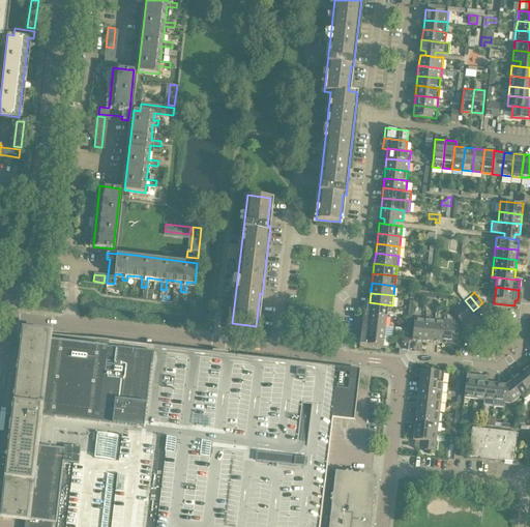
[(364,301),(363,312),(386,315),(387,305),(392,305),(370,302),(364,301)]
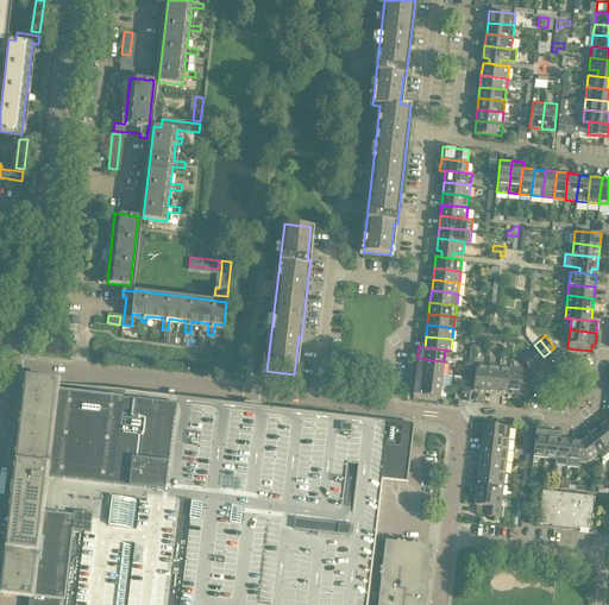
[(532,347),(526,351),(535,363),(541,359),(532,347)]
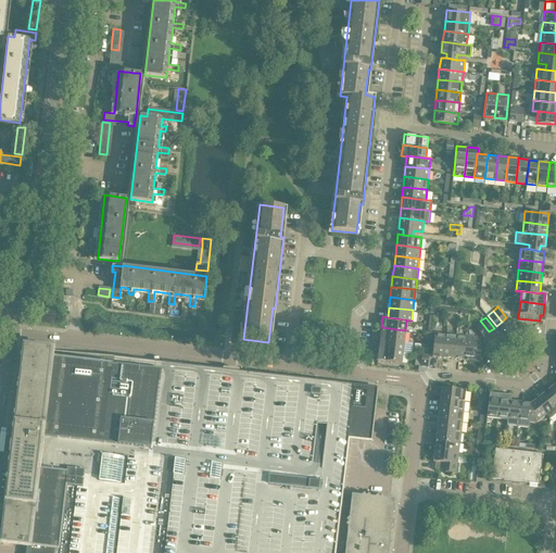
[(489,331),(480,321),(476,325),(484,336),(489,331)]
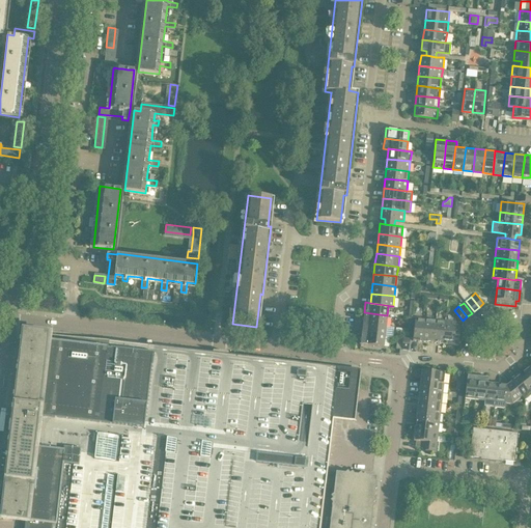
[(364,312),(363,323),(386,325),(387,315),(364,312)]
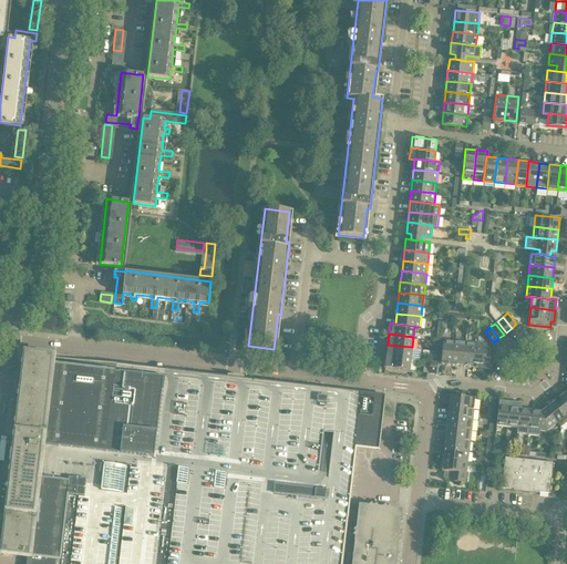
[(441,361),(452,363),(454,338),(443,337),(441,361)]
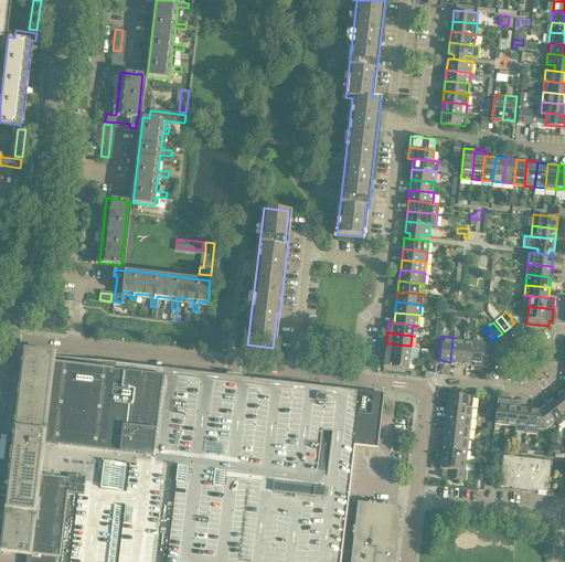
[(450,362),(460,363),(464,339),(452,337),(450,362)]
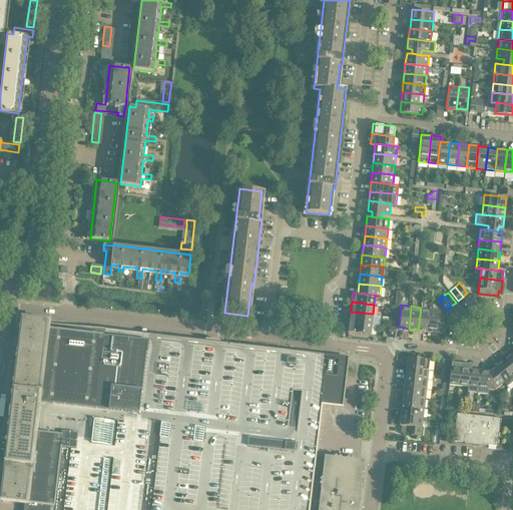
[(418,330),(428,331),(431,309),(421,308),(418,330)]
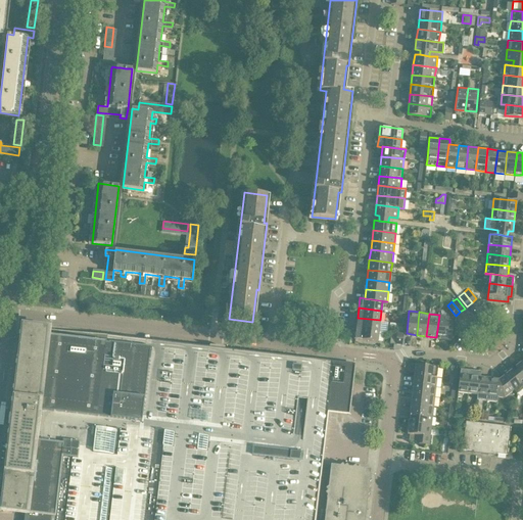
[(439,315),(436,337),(452,338),(454,320),(448,316),(439,315)]
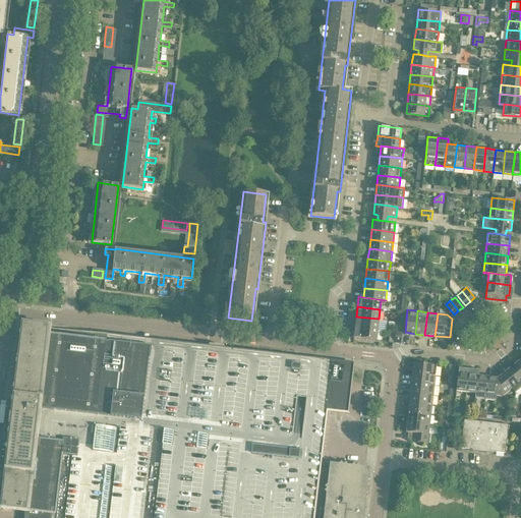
[(356,317),(355,326),(378,329),(379,319),(356,317)]
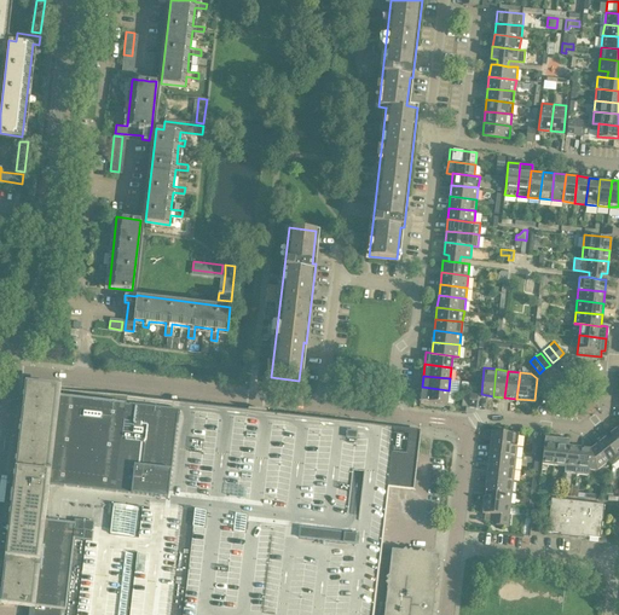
[(11,517),(0,602),(23,604),(30,605),(29,614),(371,614),(379,562),(381,546),(388,485),(412,487),(414,488),(420,431),(418,431),(418,435),(385,431),(379,430),(348,427),(265,417),(250,415),(247,415),(248,408),(195,402),(151,398),(91,390),(27,383),(12,500),(12,506),(11,511),(11,517)]
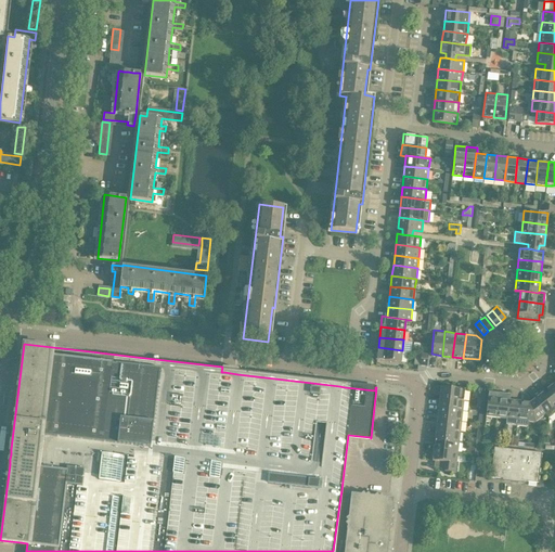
[(402,350),(378,347),(377,358),(401,361),(402,350)]
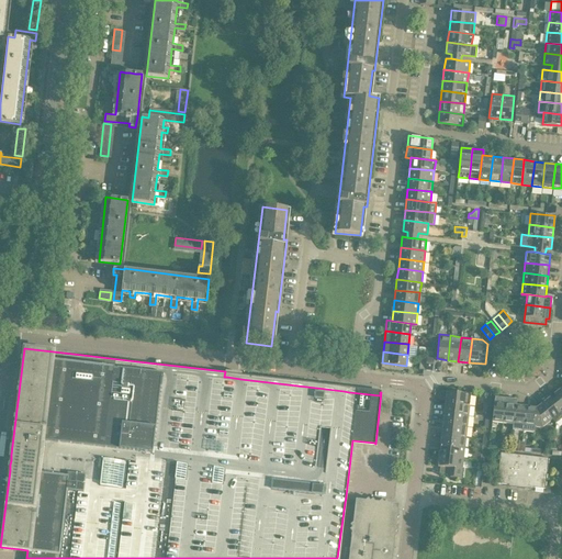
[(447,390),(445,401),(470,404),(471,393),(447,390)]
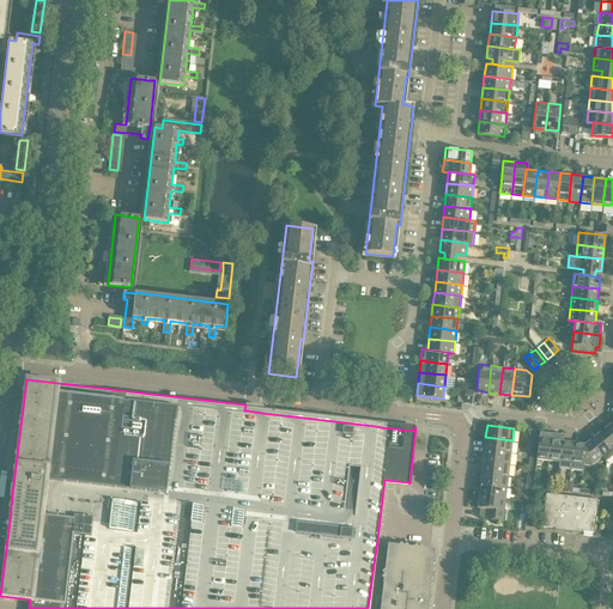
[(536,457),(548,460),(551,432),(539,431),(536,457)]
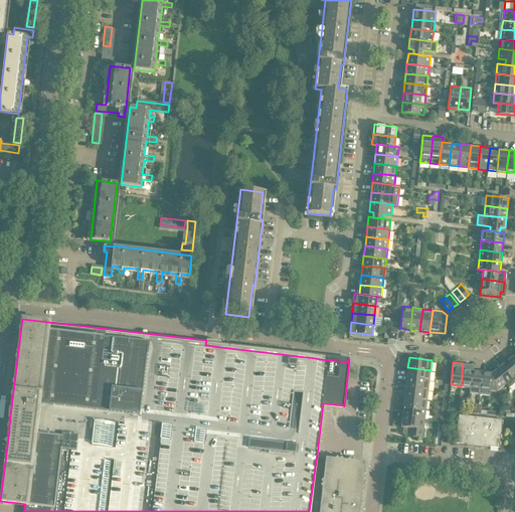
[(503,362),(495,369),(506,382),(509,386),(514,381),(514,377),(512,374),(514,372),(514,371),(514,369),(510,363),(508,365),(506,366),(503,362)]
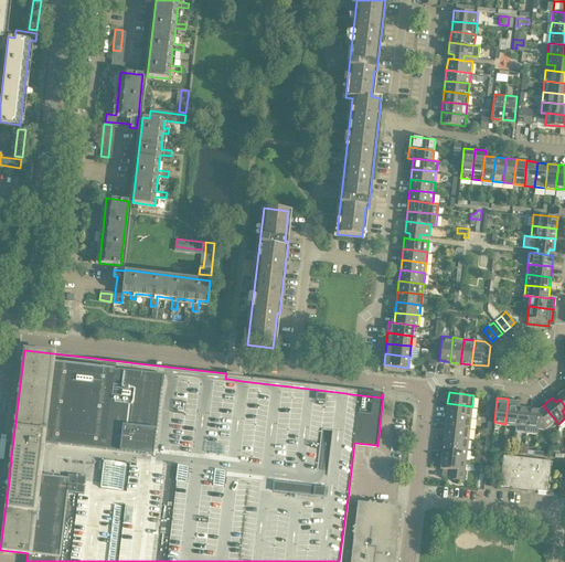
[(515,431),(519,405),(520,401),(508,399),(505,424),(515,425),(515,431)]
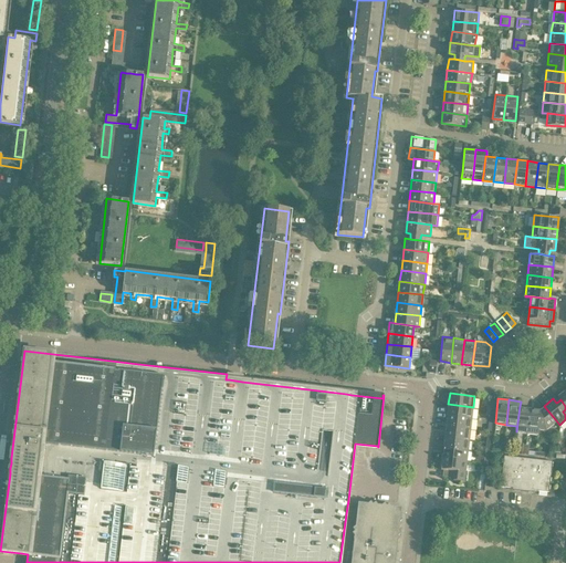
[(448,404),(447,415),(471,417),(473,407),(448,404)]
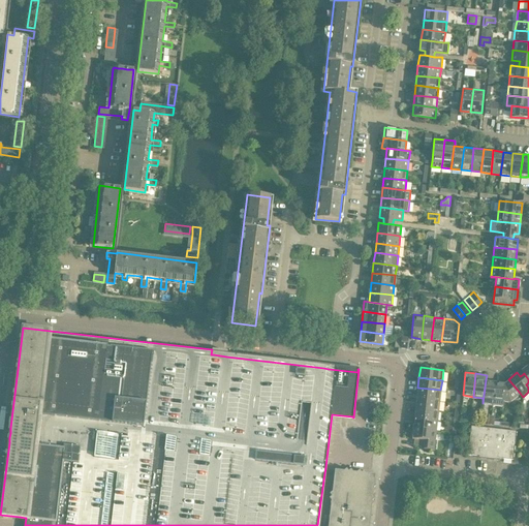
[(483,403),(493,404),(495,381),(486,379),(483,403)]
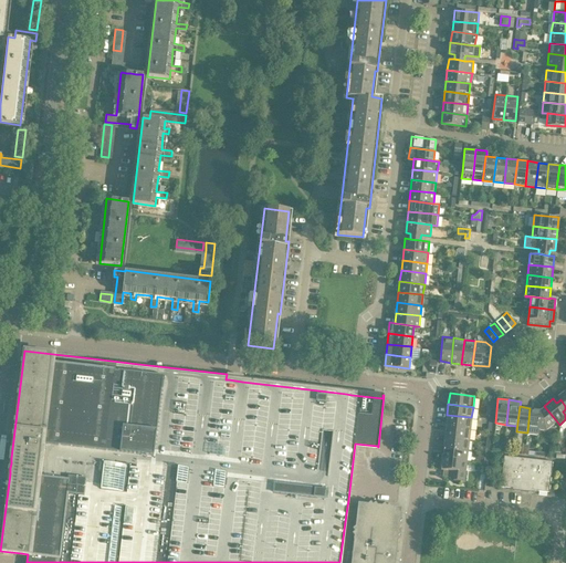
[(540,409),(537,434),(538,434),(538,428),(546,429),(556,420),(544,406),(540,409)]
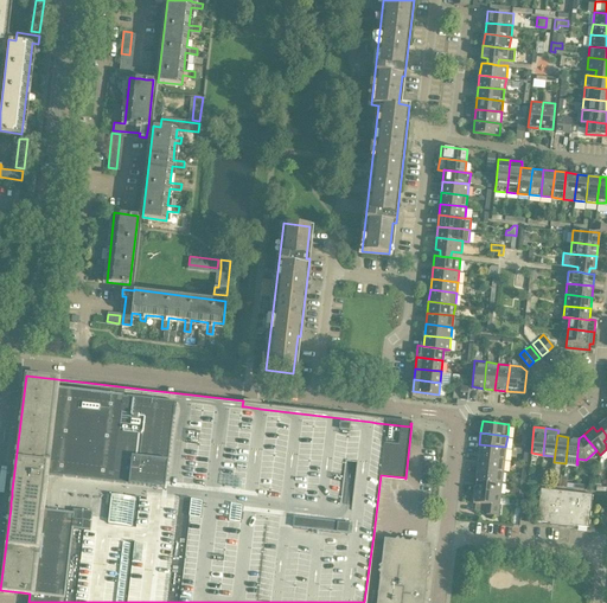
[(566,463),(576,464),(579,438),(568,437),(566,463)]
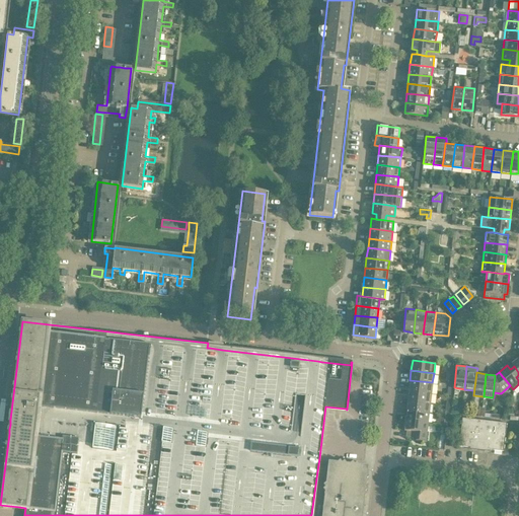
[(410,380),(409,389),(431,392),(432,382),(410,380)]
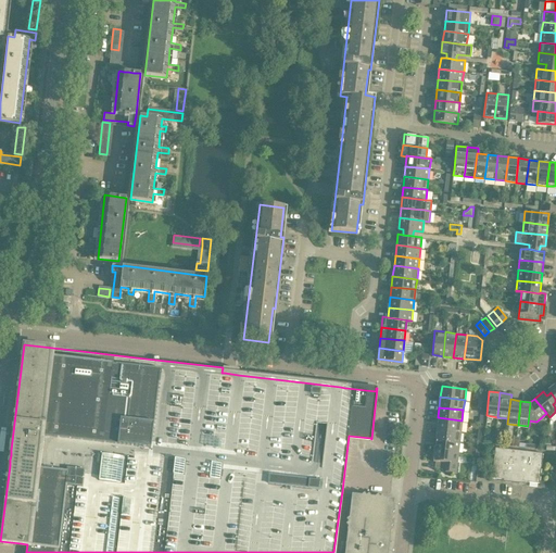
[(438,417),(437,428),(460,430),(462,420),(438,417)]
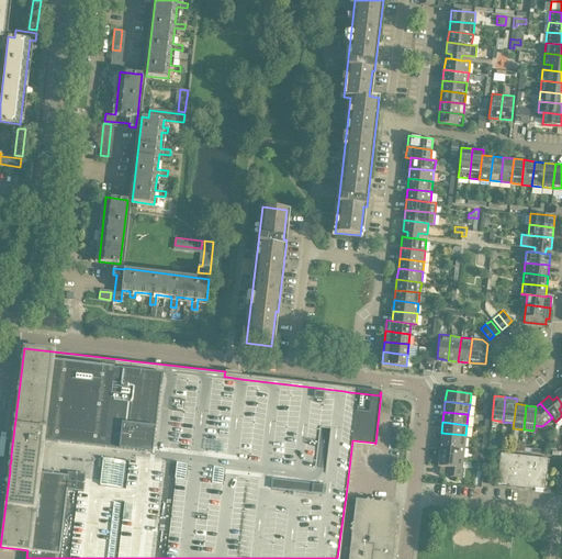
[(441,433),(440,444),(464,446),(465,435),(441,433)]
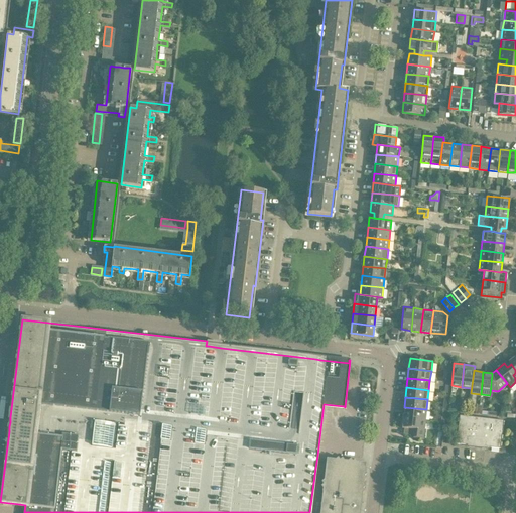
[(404,407),(403,416),(425,419),(426,409),(404,407)]
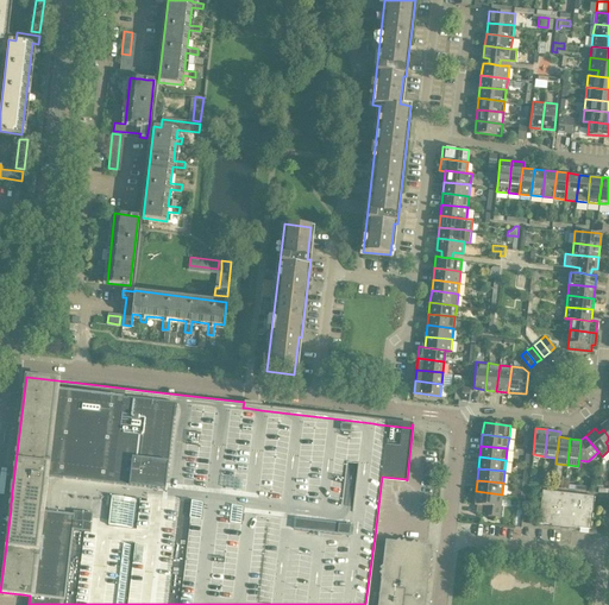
[(539,521),(569,524),(572,491),(542,487),(539,521)]
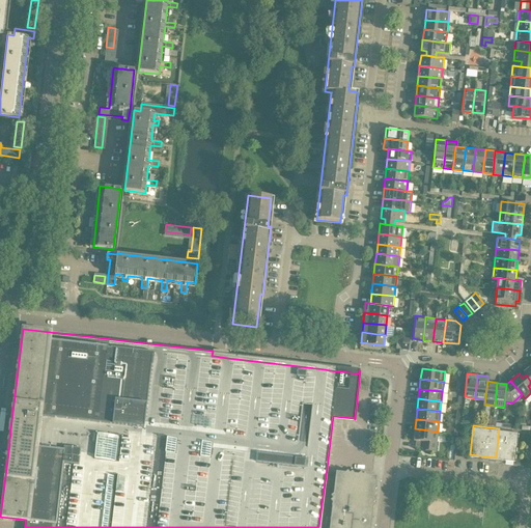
[(438,432),(415,428),(414,439),(416,439),(415,446),(425,447),(425,449),(436,450),(438,432)]
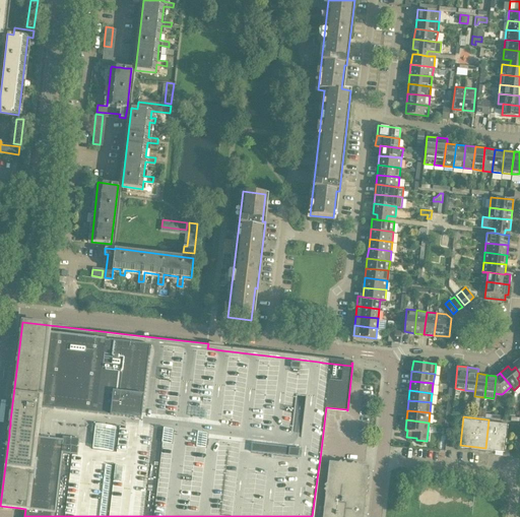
[(489,419),(485,448),(505,451),(508,423),(489,419)]
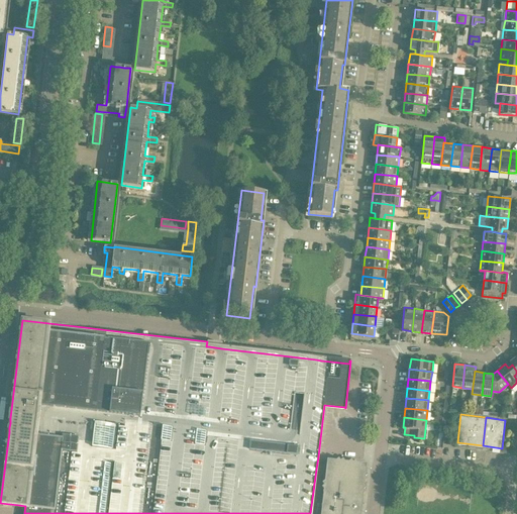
[(355,458),(355,459),(351,458),(348,460),(344,459),(342,457),(338,457),(338,456),(336,458),(327,457),(324,480),(322,482),(322,486),(321,486),(323,489),(320,513),(359,513),(363,493),(366,491),(366,487),(364,484),(365,480),(367,478),(367,475),(368,474),(366,472),(367,463),(357,461),(355,458)]
